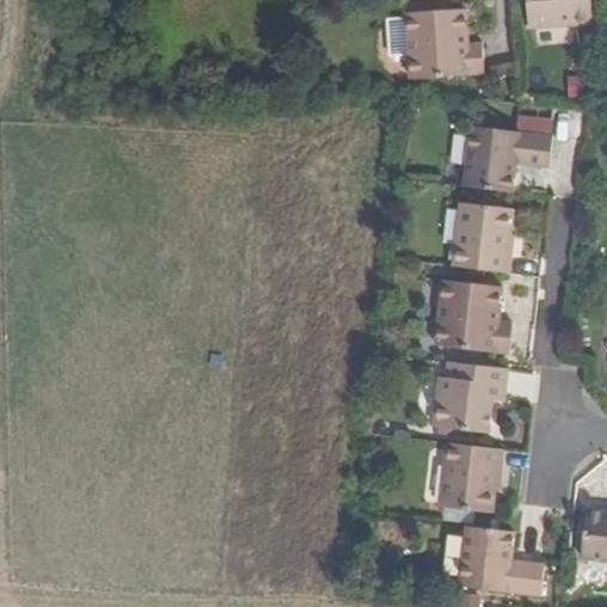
[(525,0),(527,24),(590,20),(588,0),(525,0)]
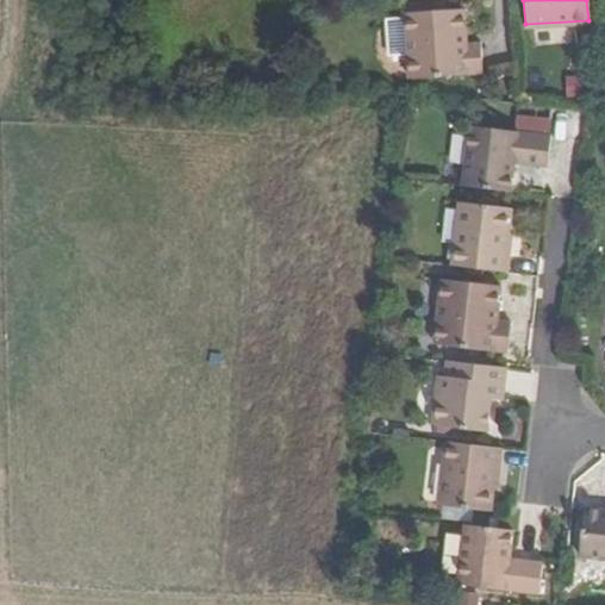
[(462,6),(404,10),(409,79),(484,73),(481,41),(465,42),(462,6)]
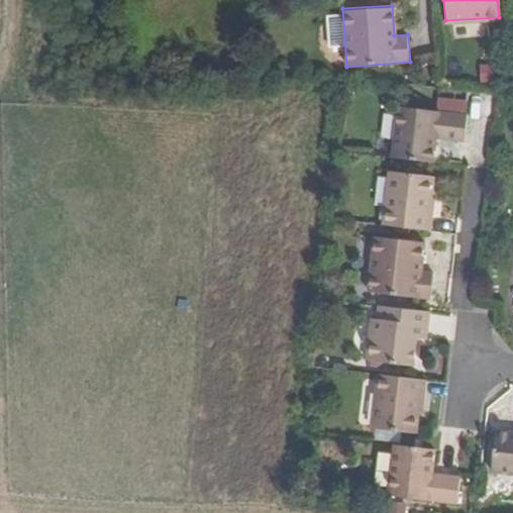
[(401,103),(394,157),(433,161),(436,134),(465,137),(467,110),(401,103)]
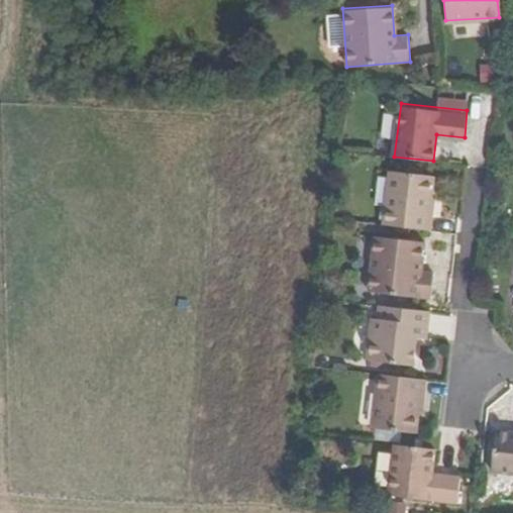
[(389,174),(383,225),(428,230),(430,214),(426,214),(430,179),(421,178),(404,176),(389,174)]
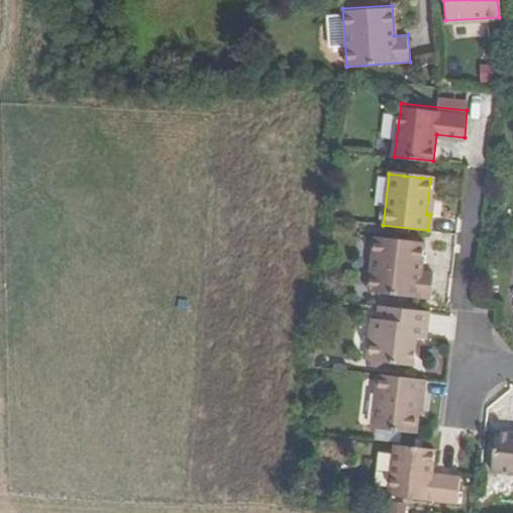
[(423,241),(377,236),(371,293),(427,299),(429,273),(420,272),(423,241)]
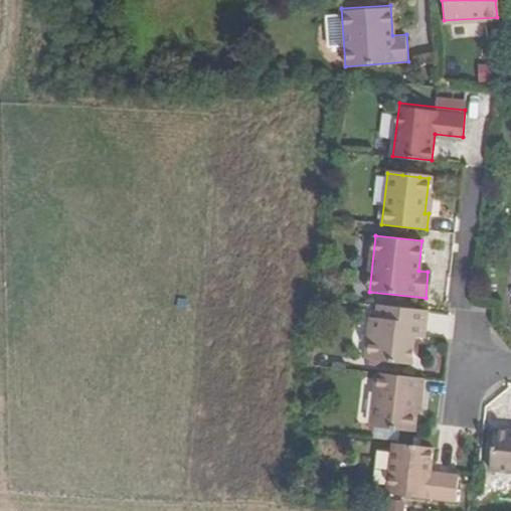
[(421,337),(424,309),(374,304),(372,318),(365,318),(360,358),(406,362),(410,336),(421,337)]
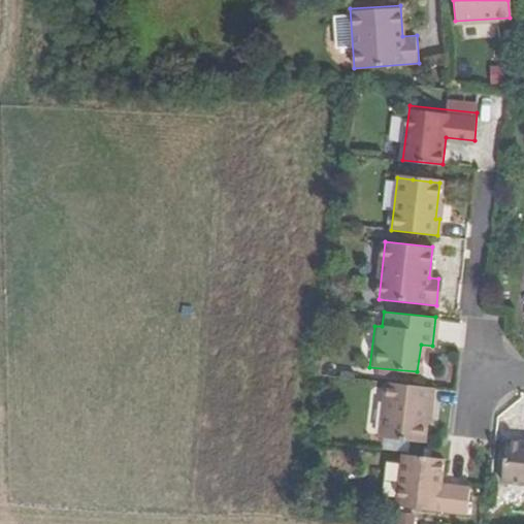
[(433,389),(383,384),(378,437),(422,443),(426,410),(431,410),(433,389)]
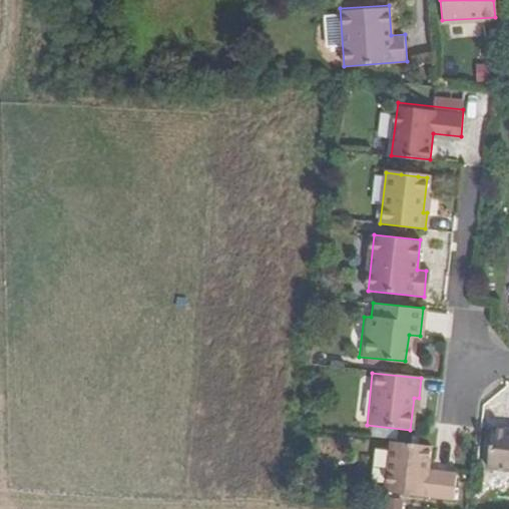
[(508,433),(495,433),(490,474),(508,476),(508,433)]
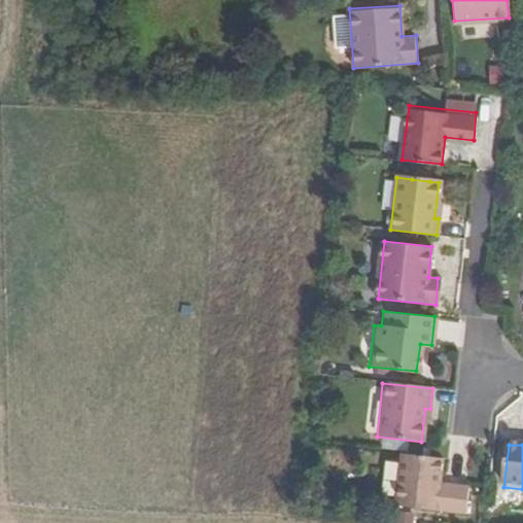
[(439,457),(401,453),(395,507),(463,515),(466,489),(442,486),(444,460),(439,460),(439,457)]
